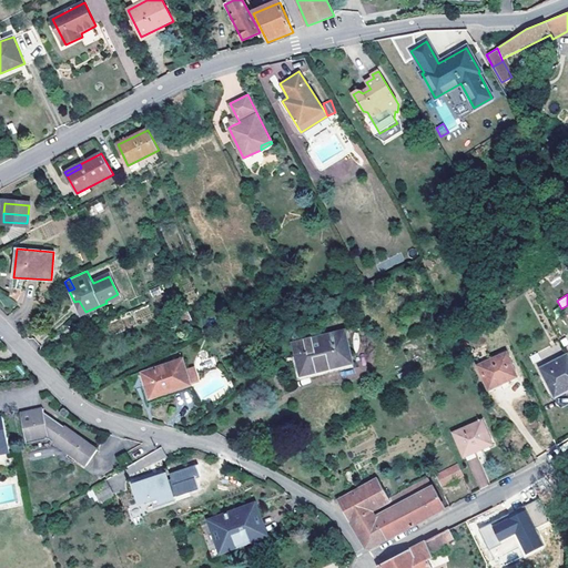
[(79,301),(74,302),(80,314),(85,312),(79,301)]
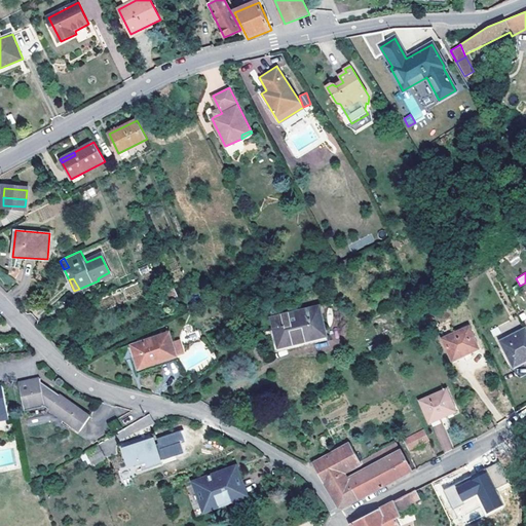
[(321,304),(272,315),(279,342),(295,339),(296,342),(329,334),(321,304)]
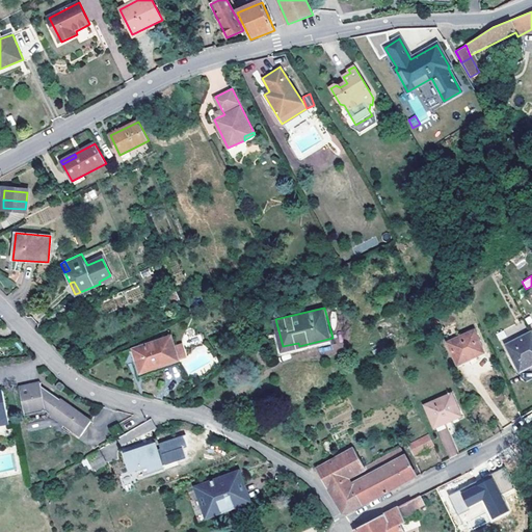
[(334,342),(333,338),(299,346),(284,350),(283,346),(275,319),(271,320),(281,354),(334,342)]
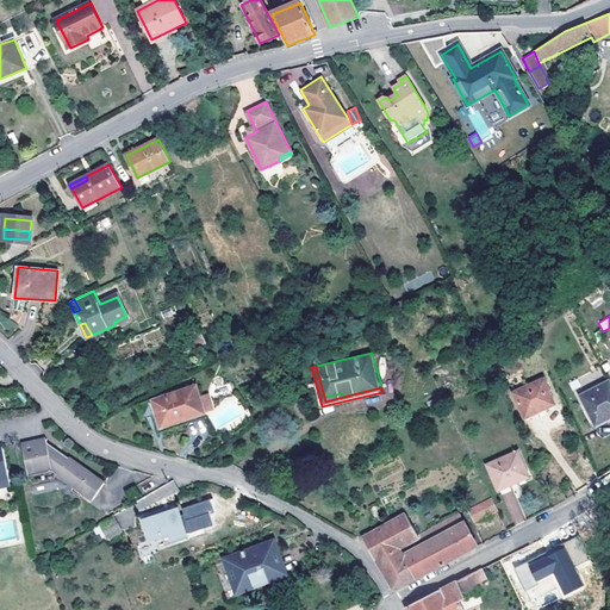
[(512,392),(523,417),(554,404),(543,379),(512,392)]
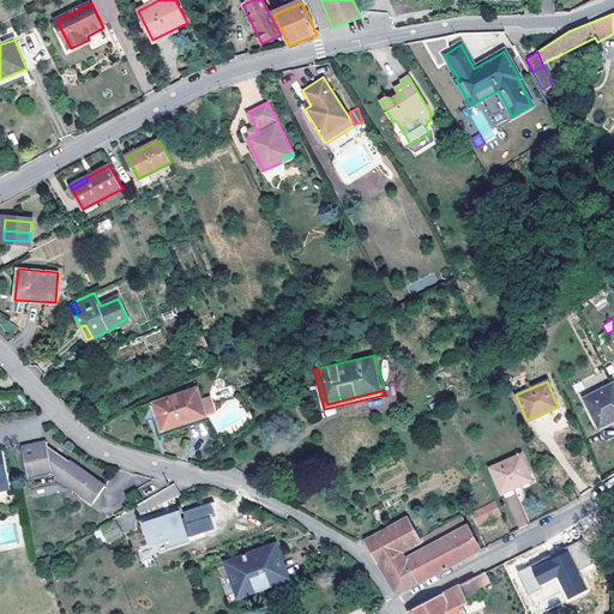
[(584,398),(600,429),(611,423),(608,419),(613,415),(613,384),(613,383),(584,398)]
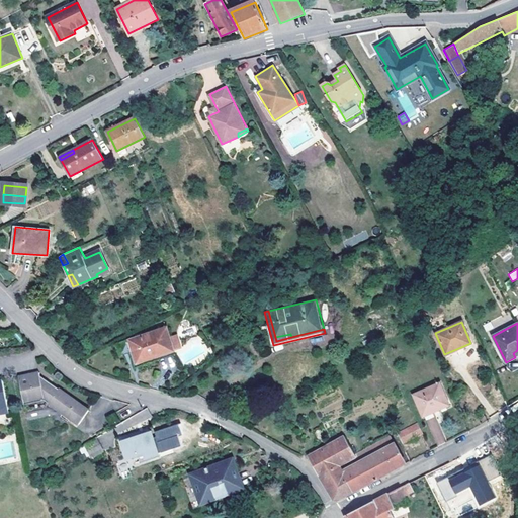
[(173,351),(165,328),(130,340),(137,363),(173,351)]
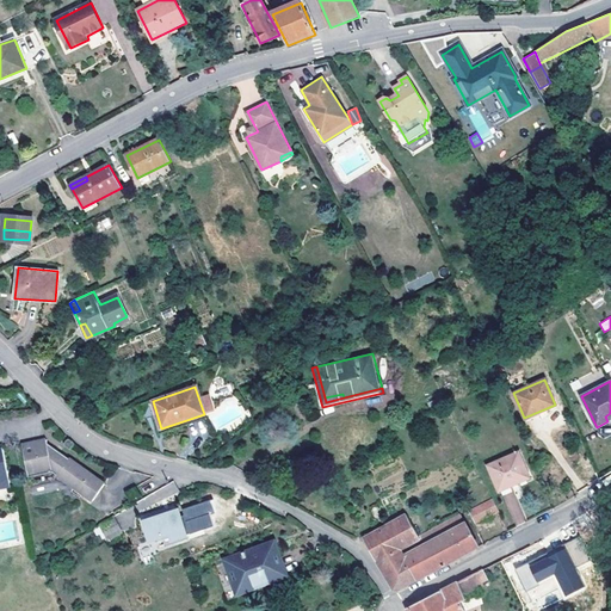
[(55,480),(72,491),(98,506),(110,489),(50,452),(49,448),(24,452),(30,485),(55,480)]
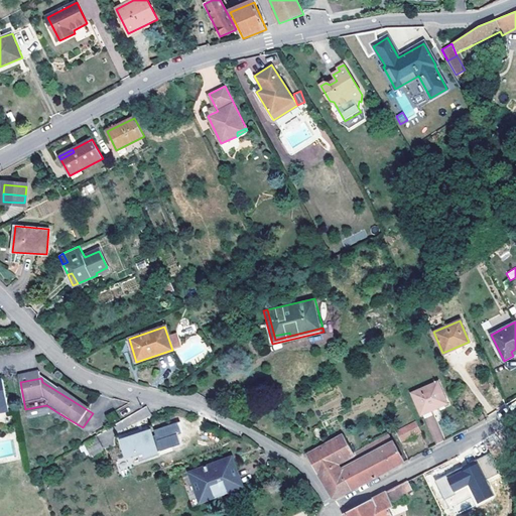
[(438,380),(413,392),(421,410),(420,411),(421,413),(447,401),(438,380)]
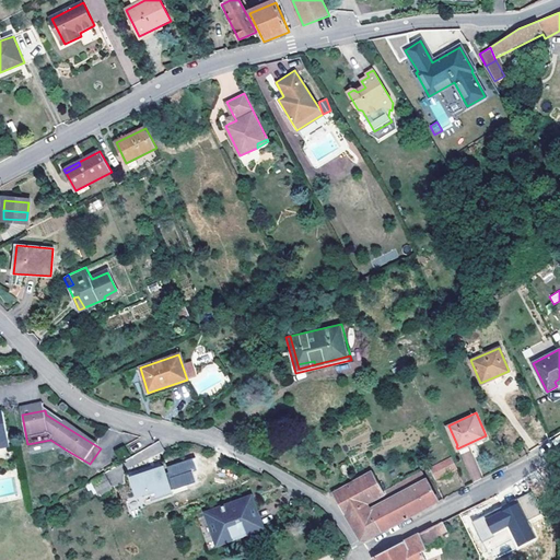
[(0,454),(11,452),(4,418),(0,419),(0,454)]
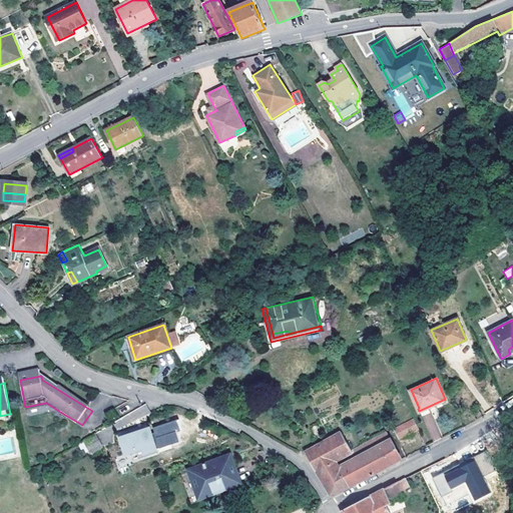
[(46,403),(25,407),(29,423),(55,418),(60,412),(46,403)]
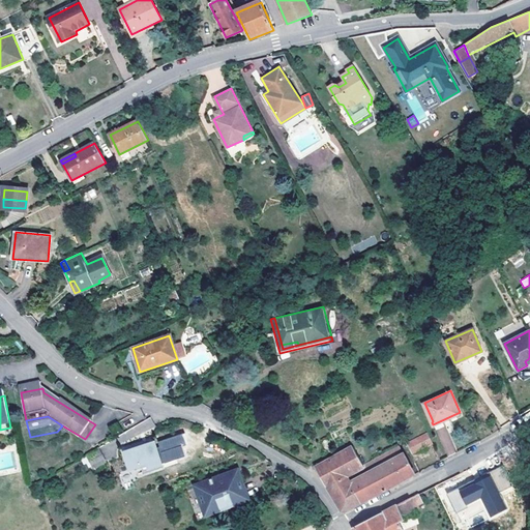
[(119,434),(123,442),(155,428),(151,418),(119,434)]
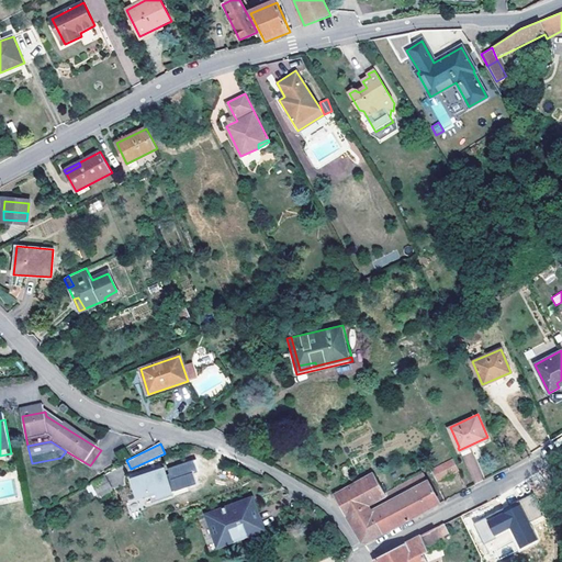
[(128,456),(124,448),(116,453),(121,461),(128,456)]
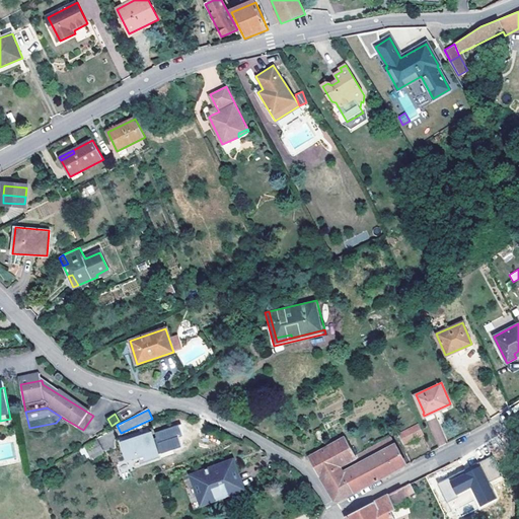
[(436,446),(445,443),(437,418),(428,421),(436,446)]
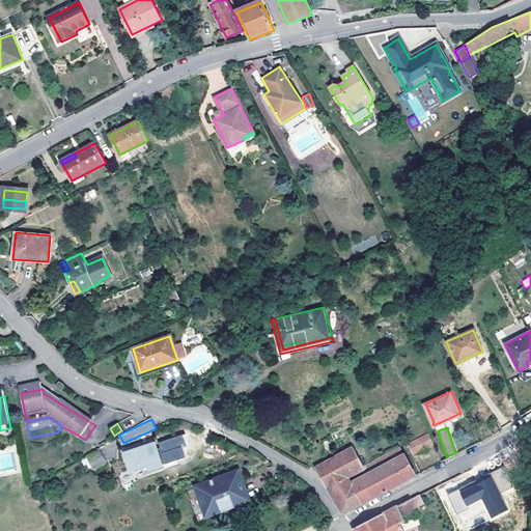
[(434,442),(427,431),(409,442),(414,452),(434,442)]
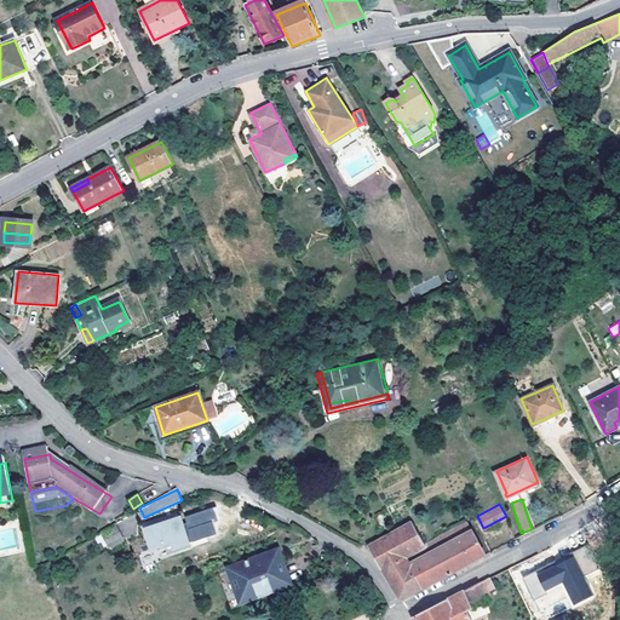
[(174,541),(176,549),(189,544),(187,538),(189,537),(188,534),(185,535),(181,518),(147,529),(151,549),(174,541)]
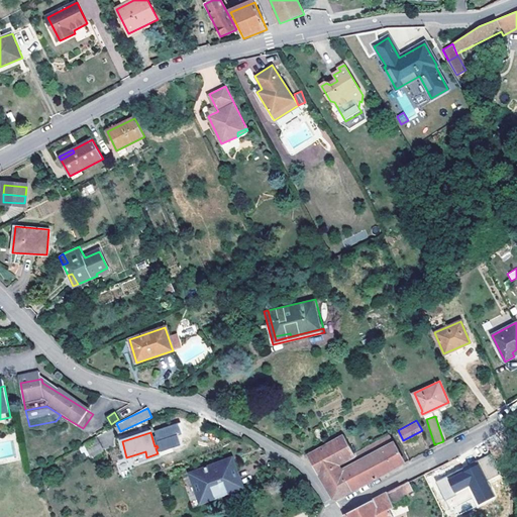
[(388,434),(352,452),(346,456),(347,457),(350,464),(392,442),(388,434)]
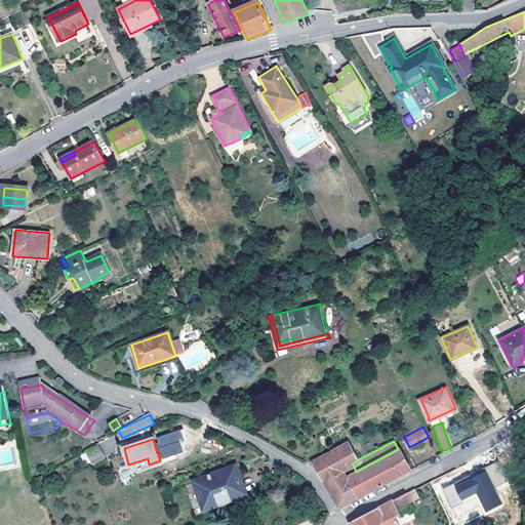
[(342,470),(353,465),(352,463),(358,459),(349,442),(312,461),(331,494),(338,505),(341,506),(358,497),(342,470)]
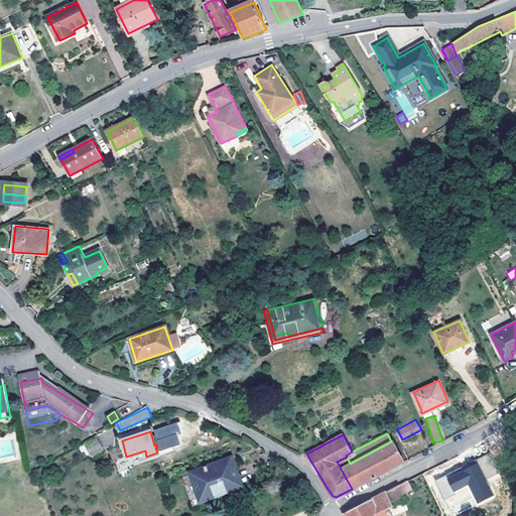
[(95,435),(83,442),(89,458),(103,449),(95,435)]
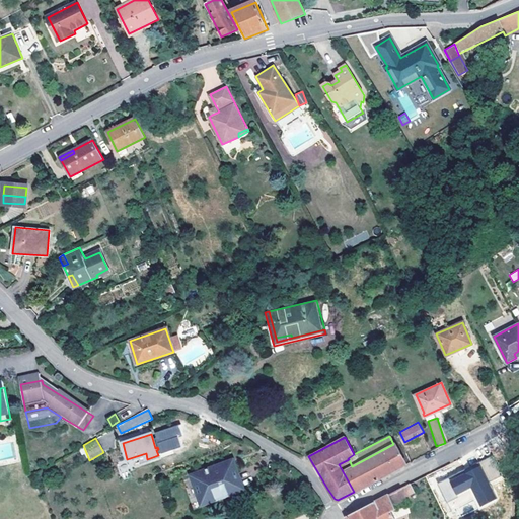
[(116,446),(121,461),(127,459),(123,443),(116,446)]
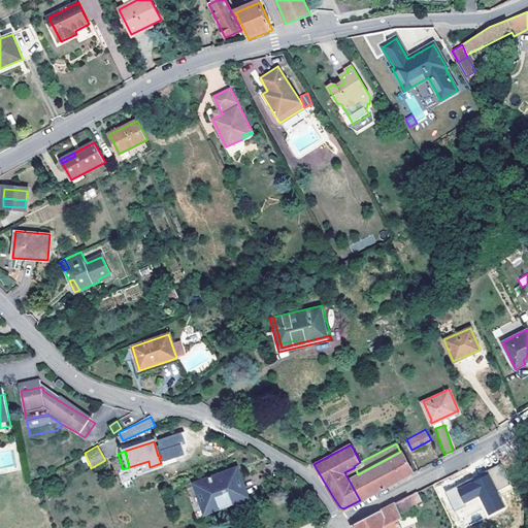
[(358,474),(355,467),(344,472),(360,500),(400,477),(413,471),(401,452),(400,452),(358,474)]
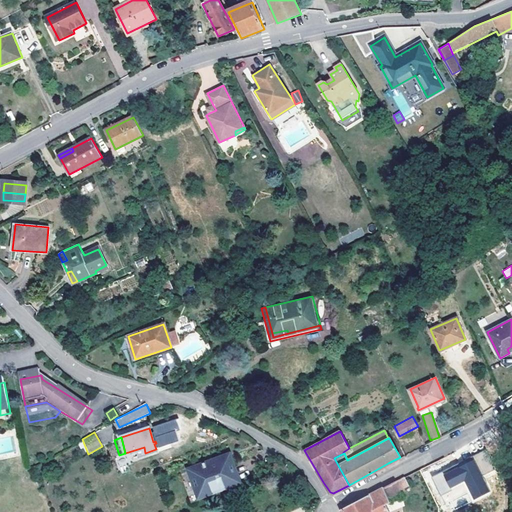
[(486,450),(473,455),(482,475),(495,469),(486,450)]
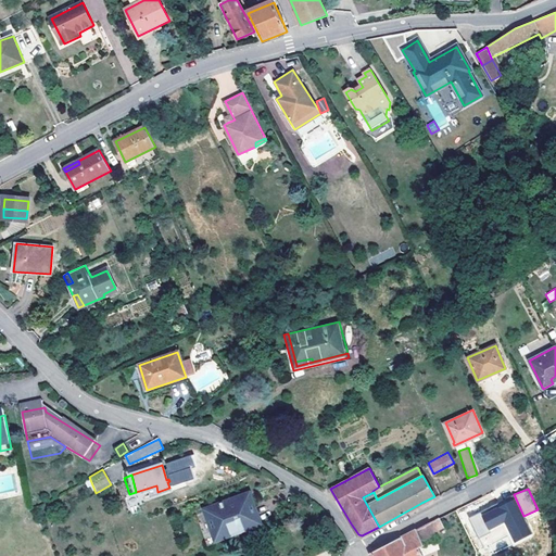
[(249,495),(206,512),(217,540),(260,522),(249,495)]
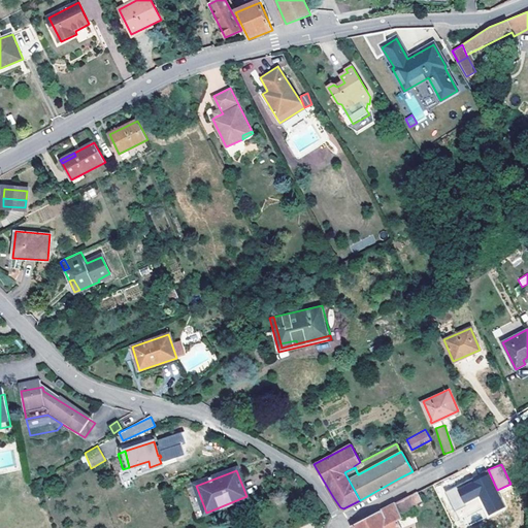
[(480,497),(488,516),(504,508),(489,472),(446,492),(453,509),(480,497)]
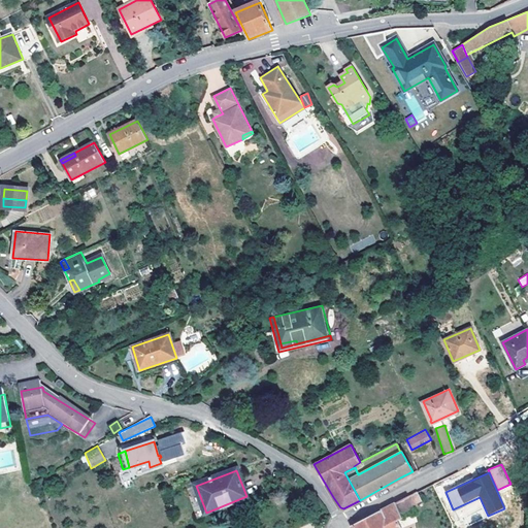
[(413,507),(407,496),(384,507),(351,525),(352,527),(397,527),(399,527),(395,520),(401,517),(400,514),(413,507)]
